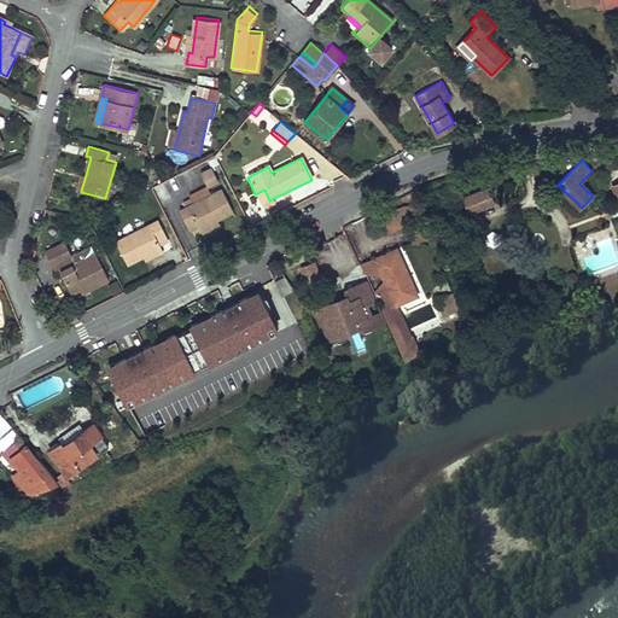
[(205,188),(216,184),(210,170),(199,175),(205,188)]
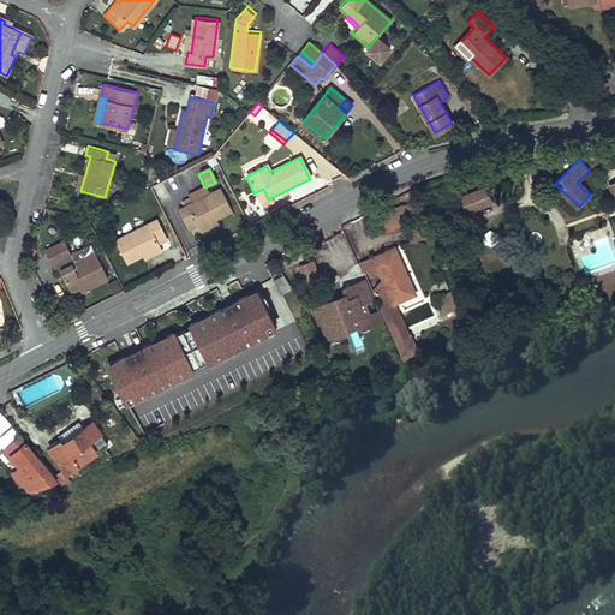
[(260,204),(268,199),(263,189),(254,193),(260,204)]
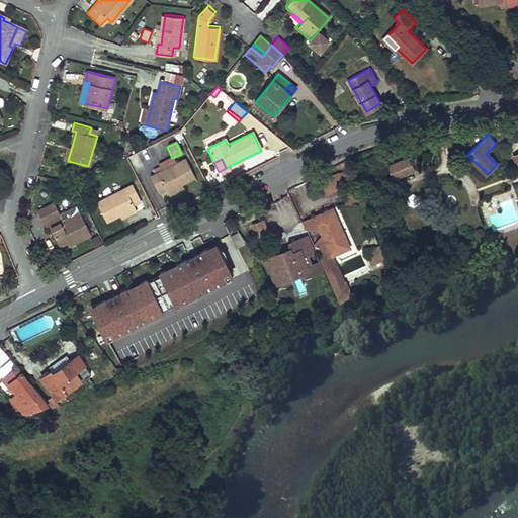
[(386,168),(392,181),(414,172),(409,159),(386,168)]
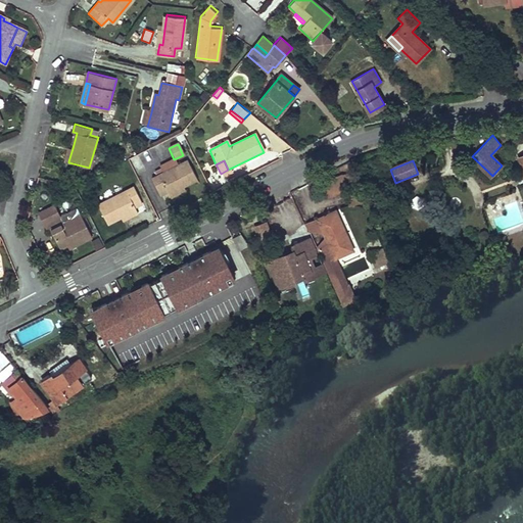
[(168,195),(183,188),(196,181),(186,161),(150,179),(158,196),(167,193),(168,195)]
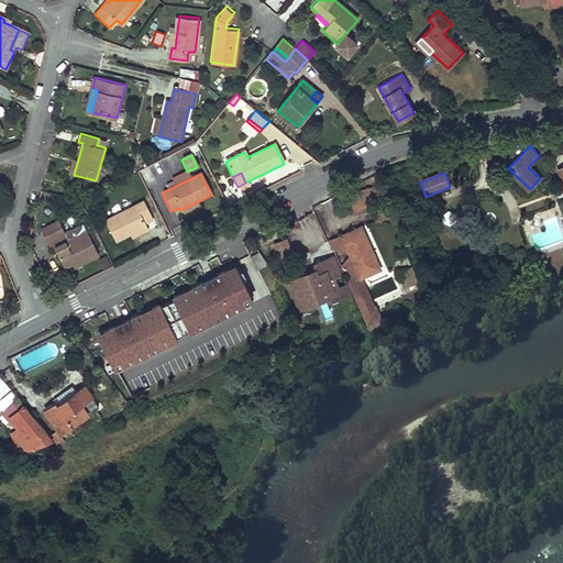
[(378,186),(368,189),(372,201),(381,199),(378,186)]
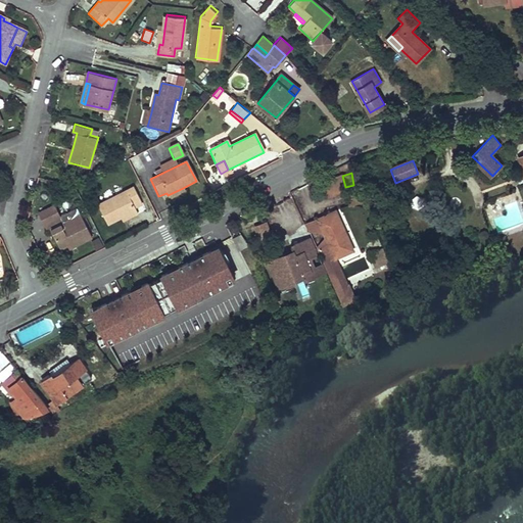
[(345,187),(342,176),(342,174),(337,175),(341,191),(346,190),(345,187)]
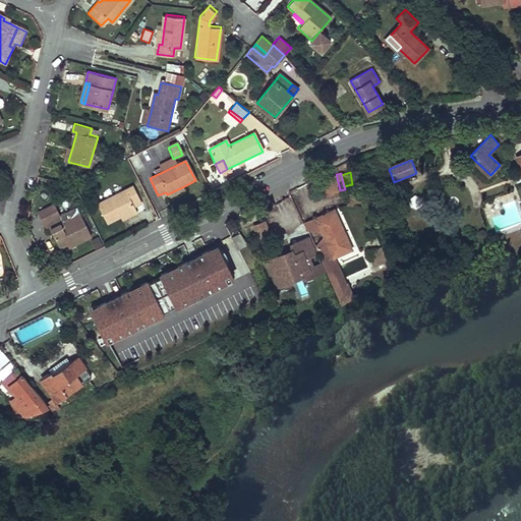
[(340,190),(336,174),(323,179),(328,194),(340,190)]
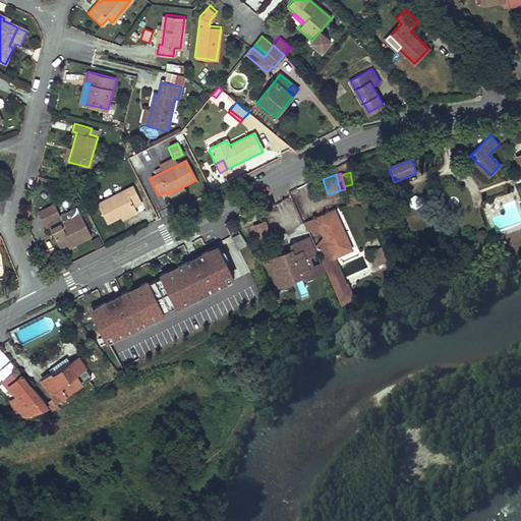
[(119,217),(135,210),(134,208),(141,205),(132,187),(97,205),(106,224),(119,217)]
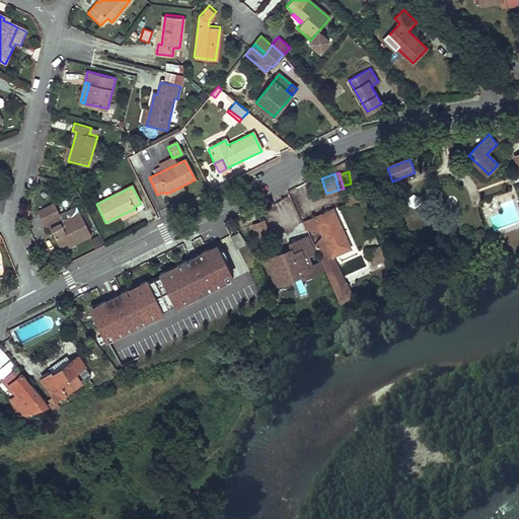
[(182,190),(181,187),(166,194),(167,197),(182,190)]
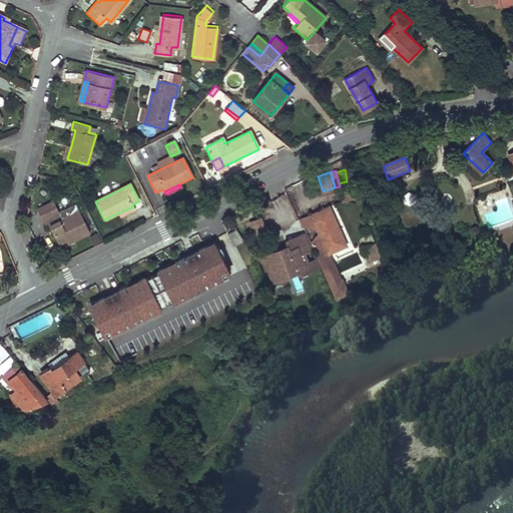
[(38,210),(42,219),(59,211),(54,202),(38,210)]
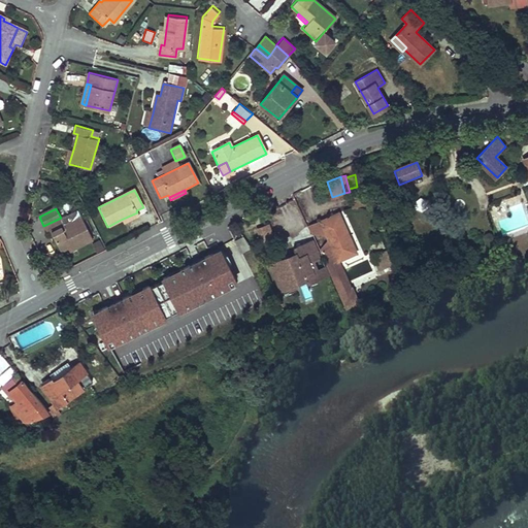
[(139,218),(137,212),(121,220),(124,225),(139,218)]
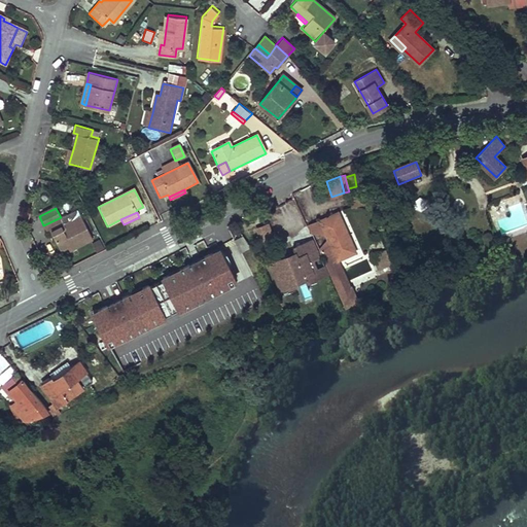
[(322,253),(345,305),(356,302),(359,303),(352,286),(349,287),(340,267),(342,266),(339,258),(356,251),(339,213),(321,221),(326,234),(331,244),(327,246),(328,248),(326,249),(327,251),(322,253)]
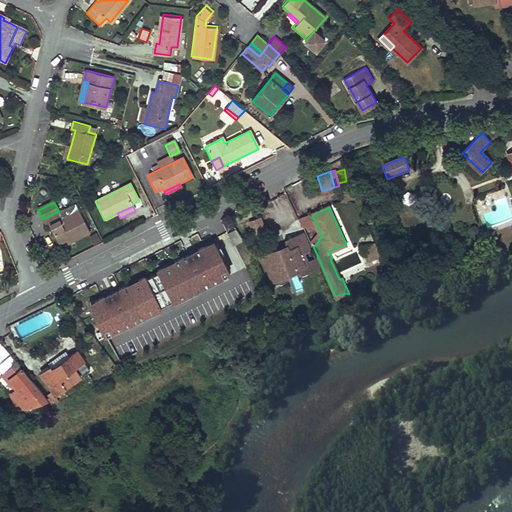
[(70,237),(73,241),(90,233),(78,210),(62,218),(59,211),(42,219),(46,226),(49,225),(54,234),(58,243),(66,239),(70,237)]
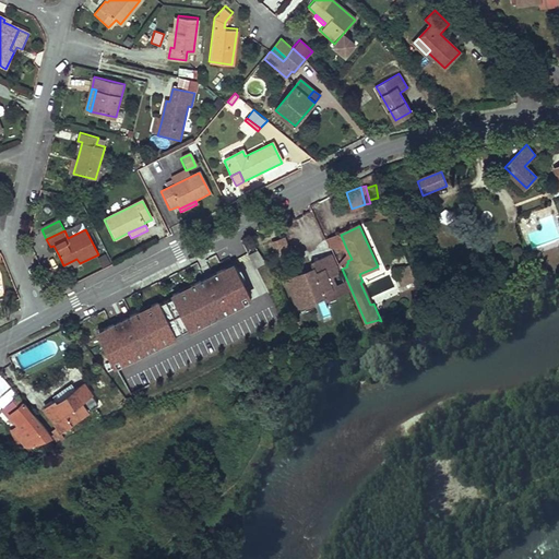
[(346,248),(341,235),(329,239),(332,248),(346,248)]
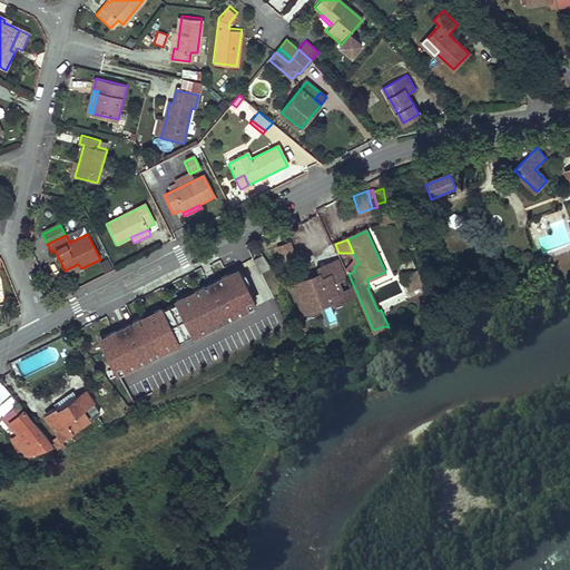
[(291,242),(277,245),(282,258),(295,254),(291,242)]
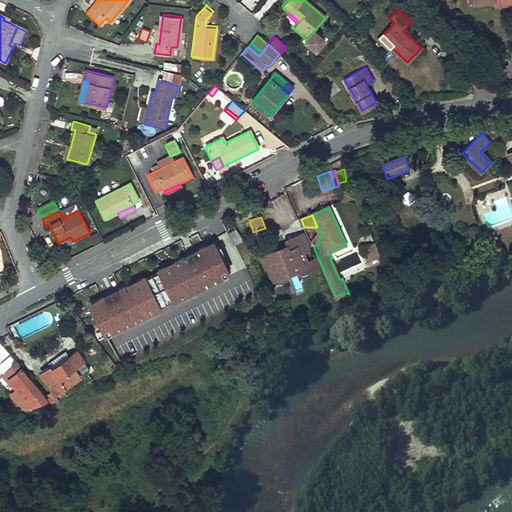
[(379,256),(374,244),(363,249),(368,261),(379,256)]
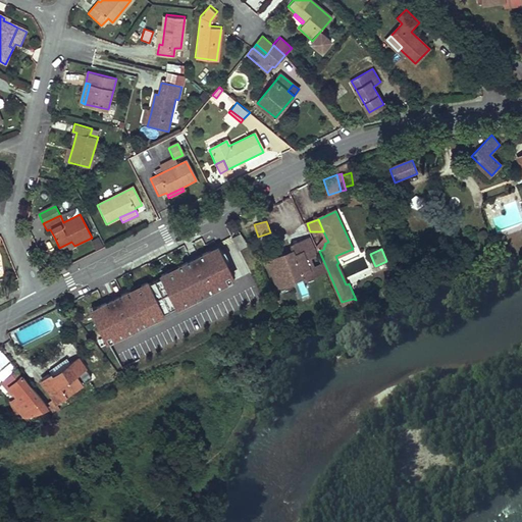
[(200,311),(198,305),(220,294),(214,281),(217,280),(214,274),(211,276),(210,273),(201,278),(172,293),(204,333),(211,327),(202,310),(200,311)]
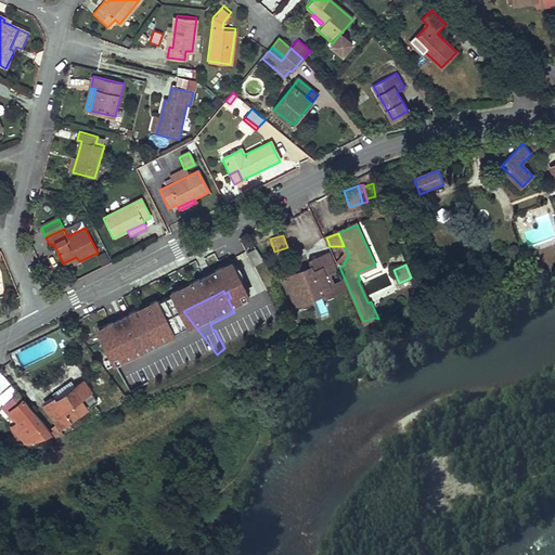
[(160,373),(150,381),(155,388),(178,371),(169,361),(201,339),(188,322),(180,328),(180,330),(170,337),(171,337),(166,341),(168,345),(160,350),(165,358),(155,365),(160,373)]
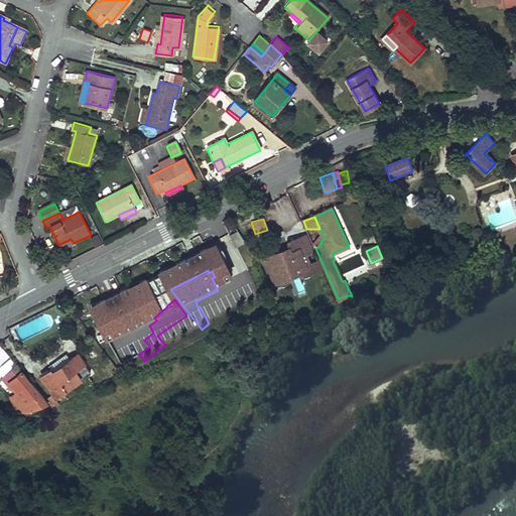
[(69,310),(61,301),(52,305),(61,315),(69,310)]
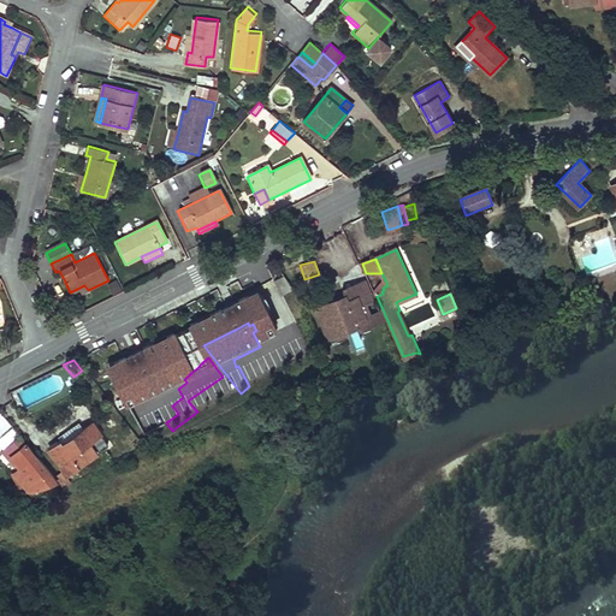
[(134,378),(124,385),(149,416),(159,409),(134,378)]
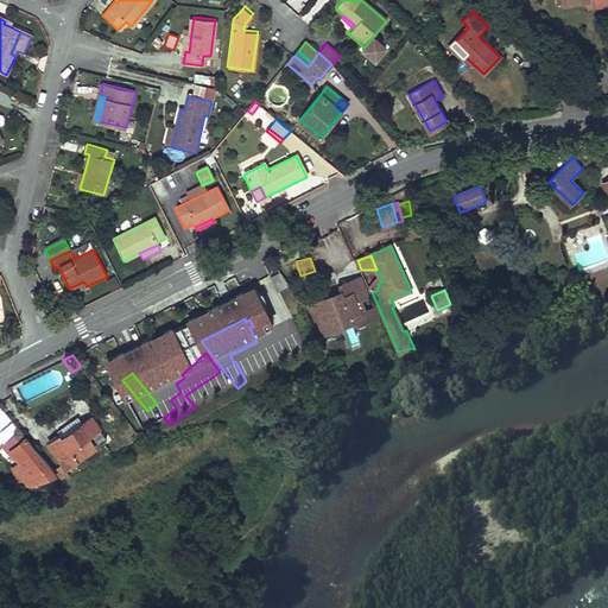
[(158,410),(164,417),(176,409),(170,400),(158,410)]
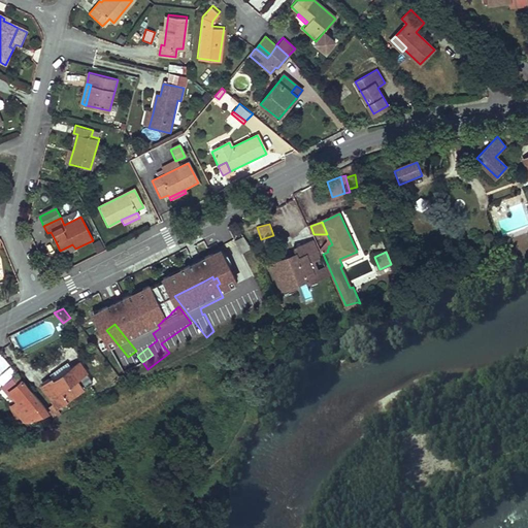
[(0,373),(10,365),(0,353),(0,373)]
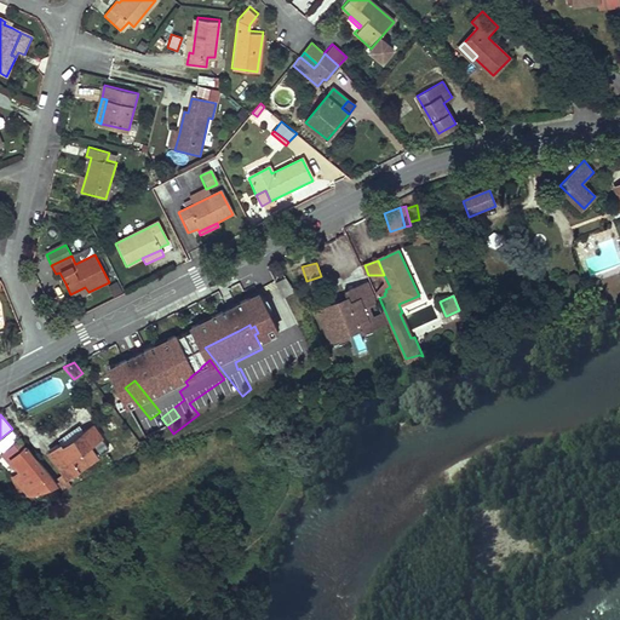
[(67,478),(80,469),(109,448),(102,438),(95,428),(84,435),(79,429),(75,431),(67,437),(58,442),(61,446),(50,453),(67,478)]
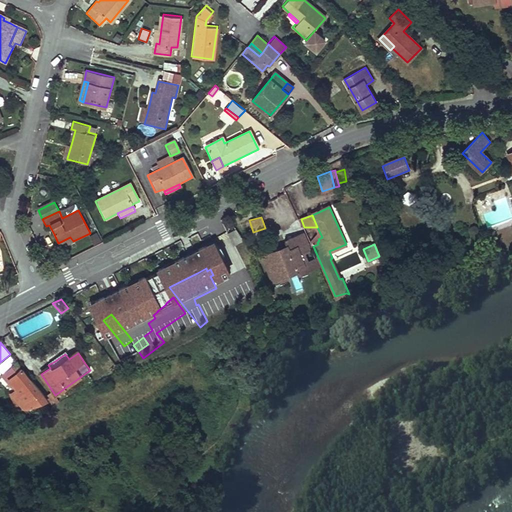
[(9,380),(23,368),(19,364),(4,376),(15,391),(17,389),(9,380)]
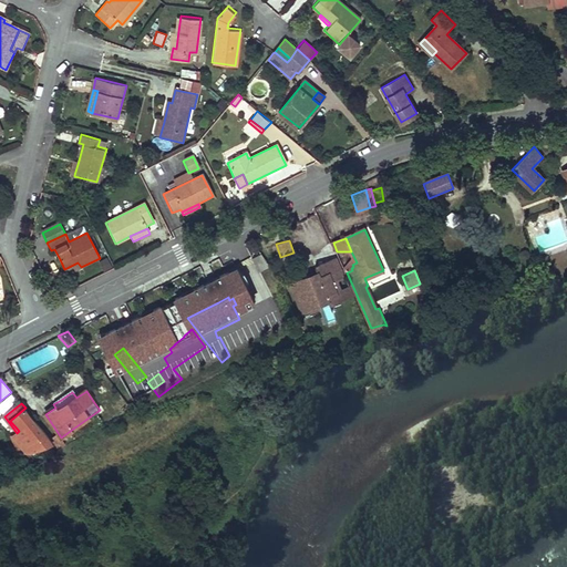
[(27,453),(53,442),(26,408),(10,421),(19,431),(17,433),(27,453)]
